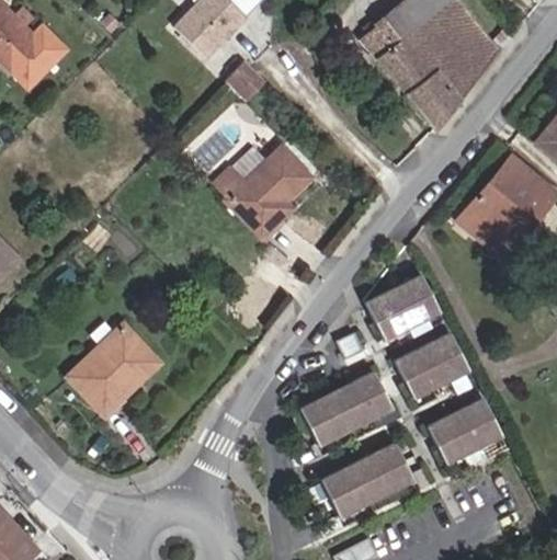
[(26,27),(15,16),(0,0),(0,64),(2,61),(14,72),(43,43),(26,27)]
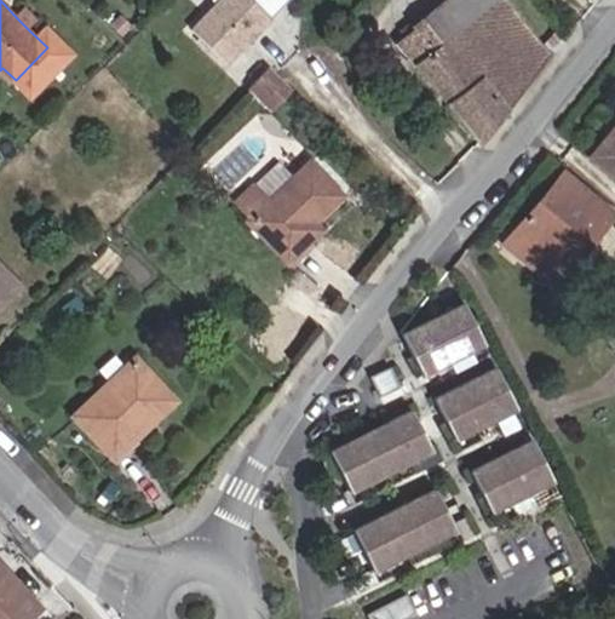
[(229,69),(272,22),(248,0),(224,0),(191,35),(229,69)]
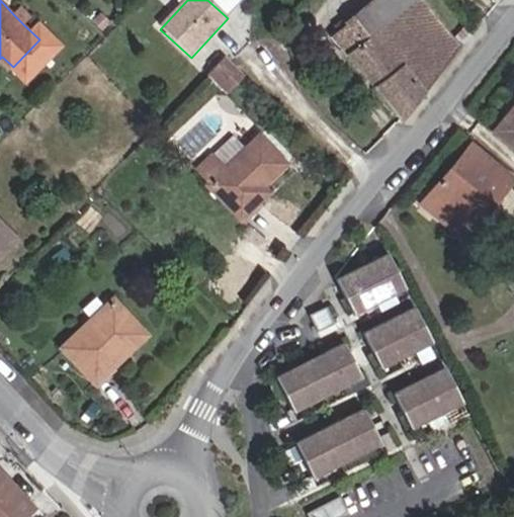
[(446,69),(403,18),(425,0),(378,0),(333,36),(404,122),(413,112),(446,69)]
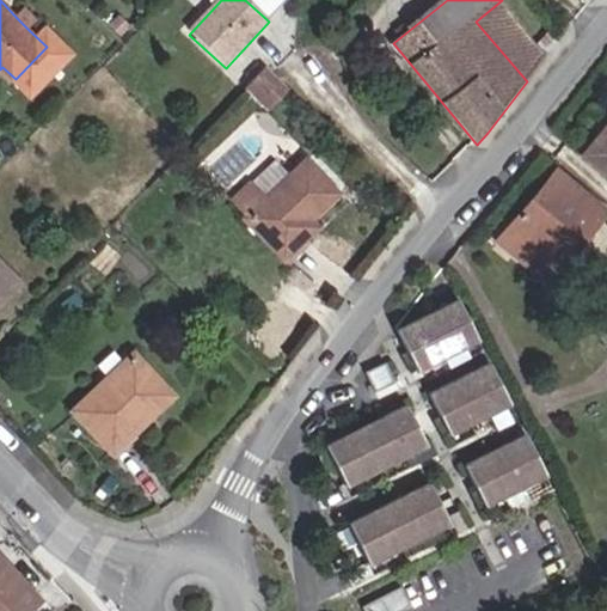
[(549,54),(540,44),(503,0),(502,0),(476,22),(527,81),(549,54)]
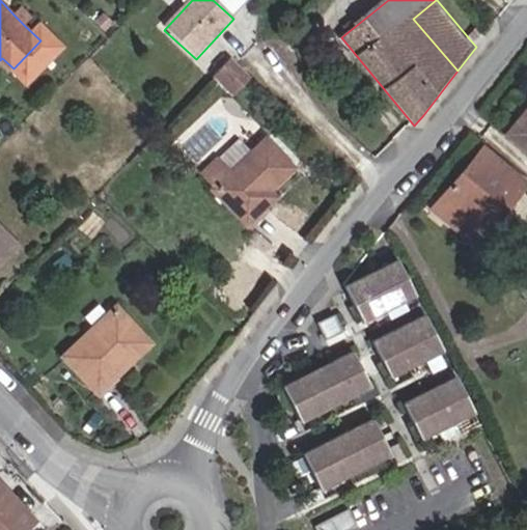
[(25,26),(28,21),(19,11),(15,16),(25,26)]
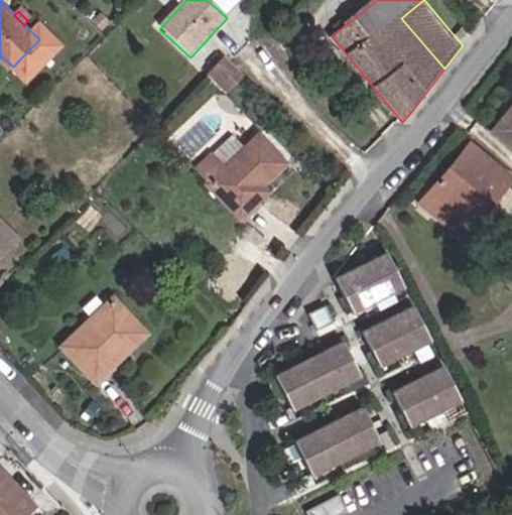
[(463,45),(472,35),(465,26),(456,37),(463,45)]
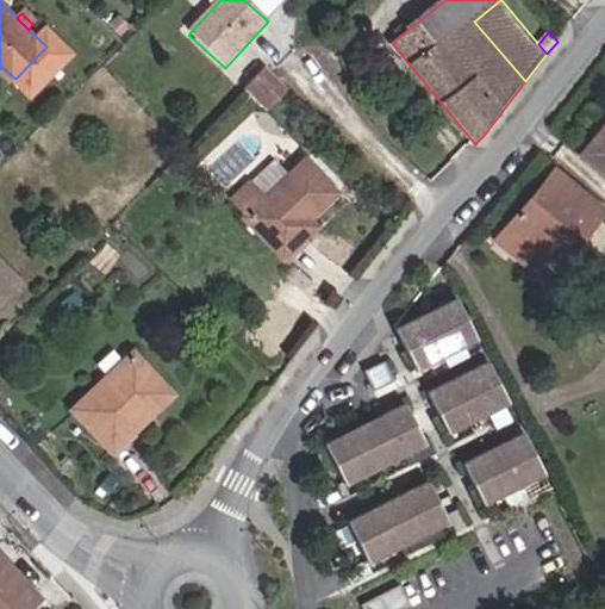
[(269,109),(288,88),(266,68),(247,88),(269,109)]
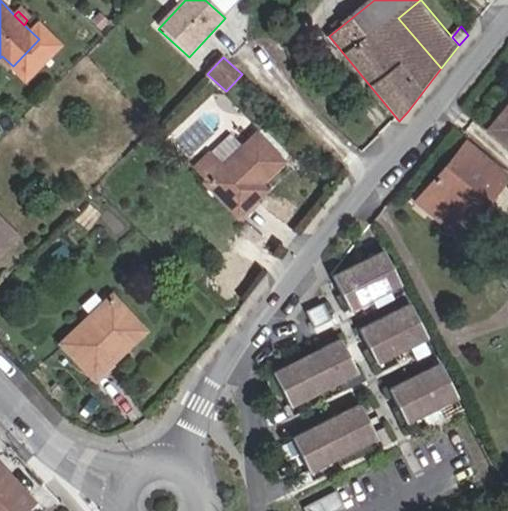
[(507,107),(489,131),(507,146),(507,107)]
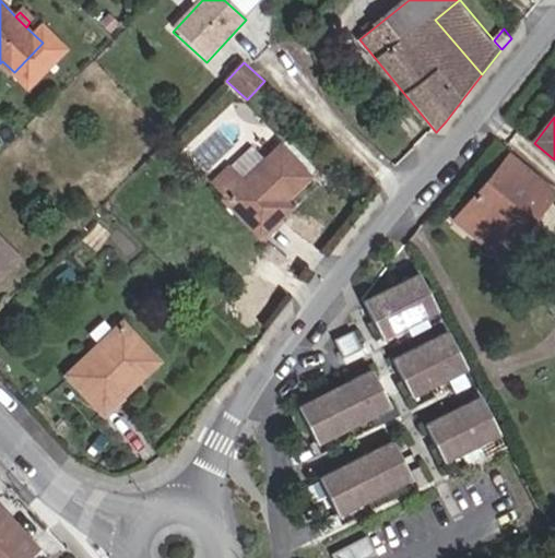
[(286,200),(311,177),(282,146),(263,164),(249,149),(216,181),(229,196),(226,200),(260,237),(293,208),(286,200)]
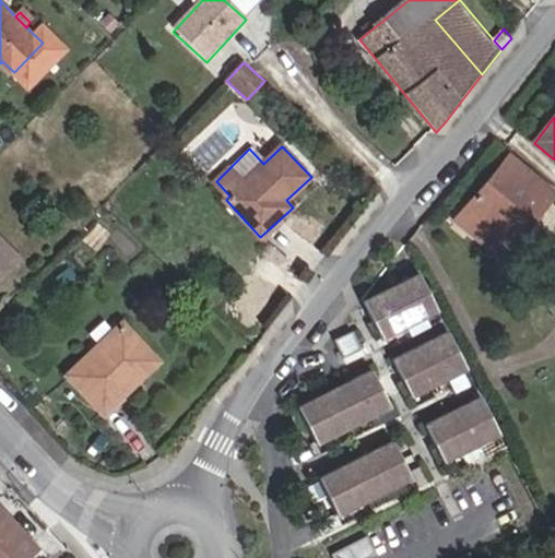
[(512,249),(554,198),(554,189),(510,152),(463,208),(512,249)]
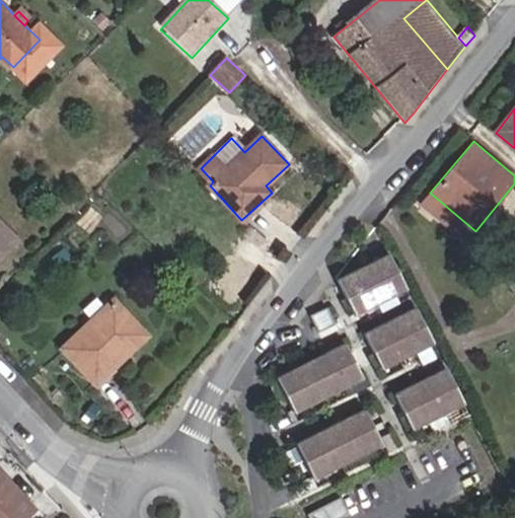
[(0,262),(20,240),(0,220),(0,262)]
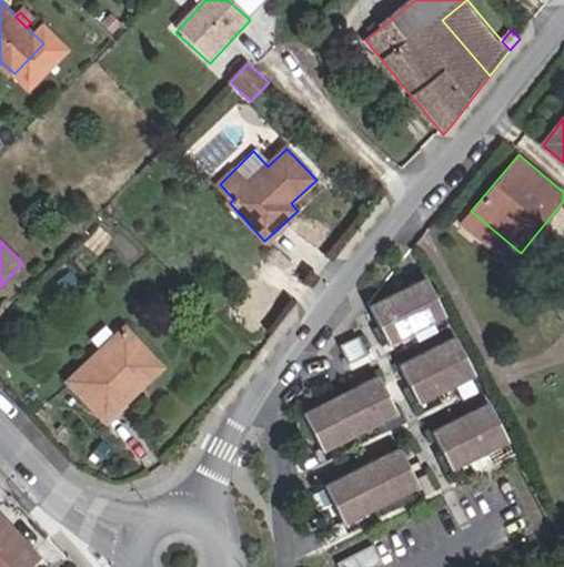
[(390,345),(447,316),(427,279),(371,306),(390,345)]
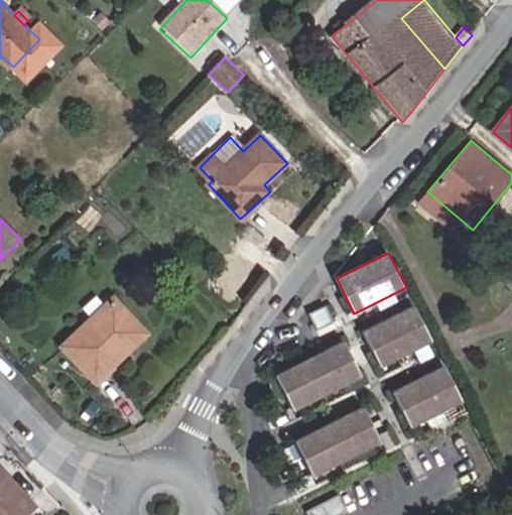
[(62,348),(96,383),(148,334),(114,297),(62,348)]
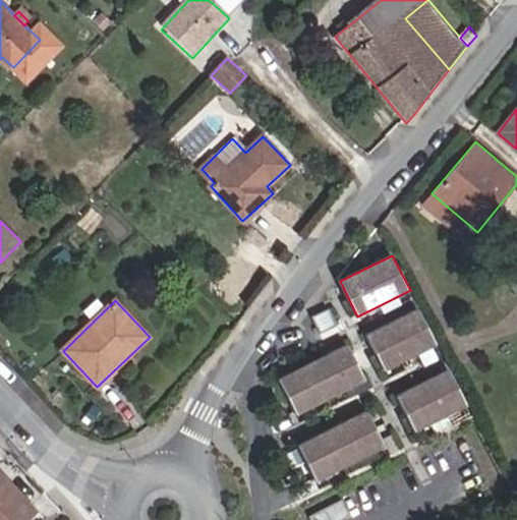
[(385,370),(437,344),(419,309),(366,336),(385,370)]
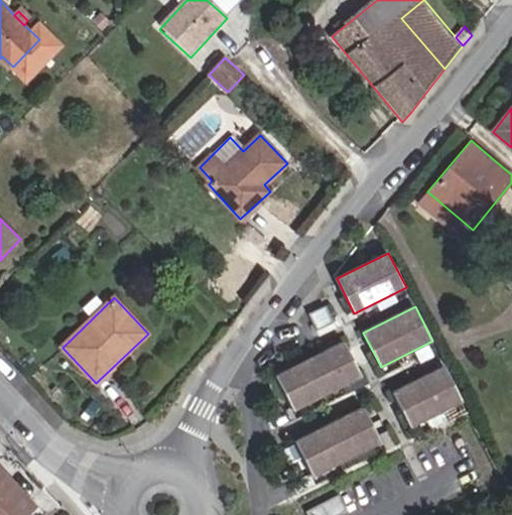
[(293,411),(362,377),(345,342),(276,376),(293,411)]
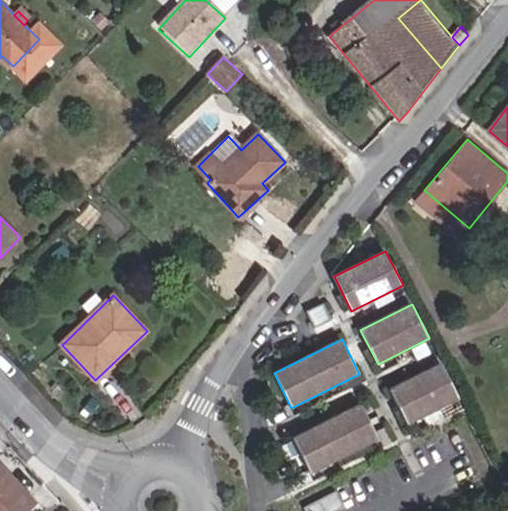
[(408,424),(459,398),(442,363),(391,389),(408,424)]
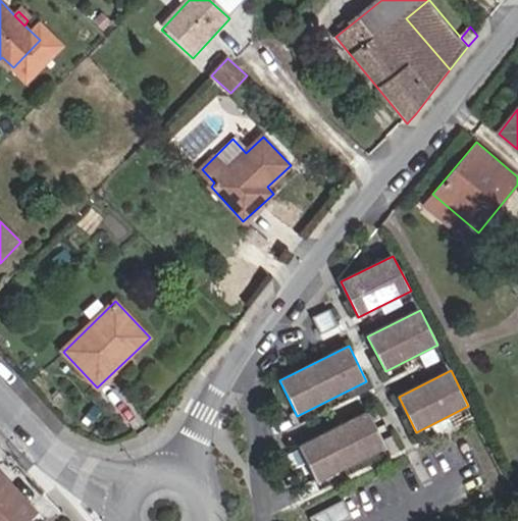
[(317,482),(386,448),(368,412),(299,447),(317,482)]
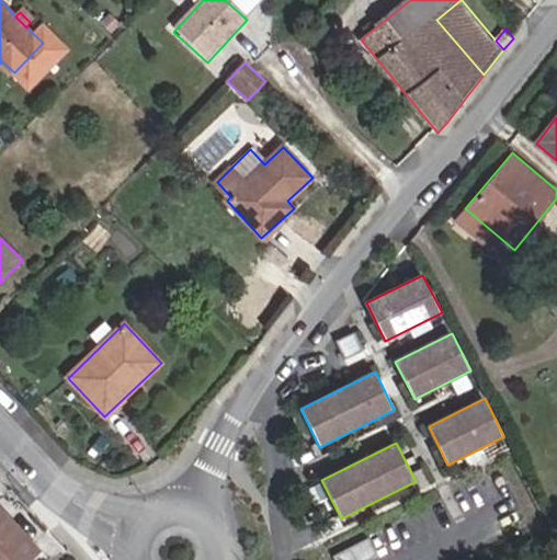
[(30,559),(40,551),(0,507),(0,559),(30,559)]
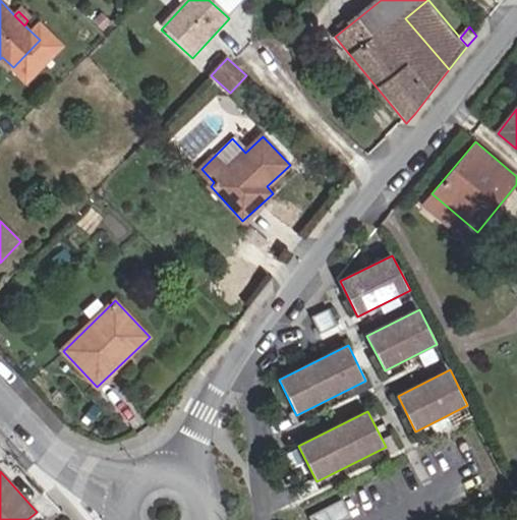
[(348,519),(353,517),(345,501),(311,518),(312,519),(348,519)]
